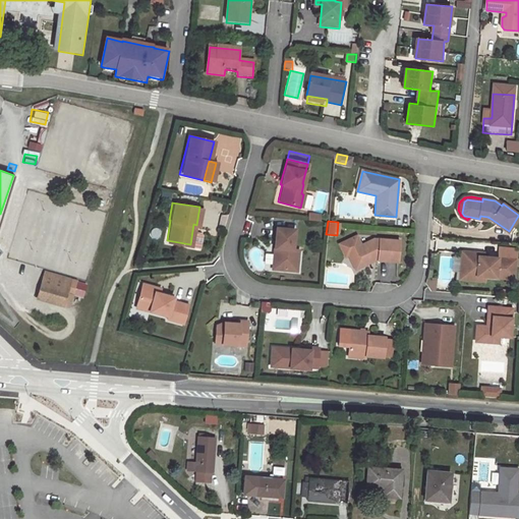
[(293,229),(274,227),(271,269),(290,271),(291,258),(296,258),(297,249),(291,249),(293,229)]
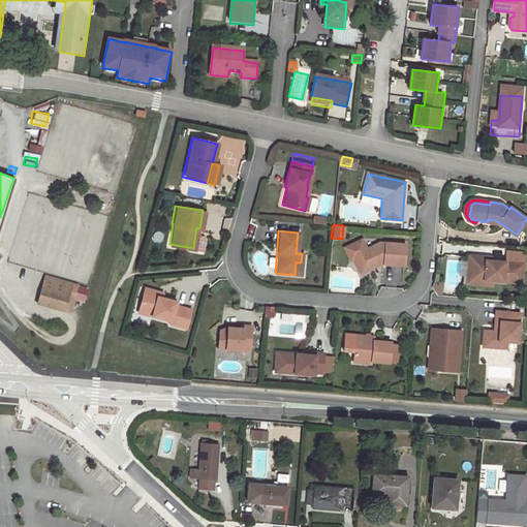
[(362,238),(344,247),(350,259),(353,257),(361,273),(383,261),(383,264),(404,265),(406,244),(379,242),(367,248),(362,238)]
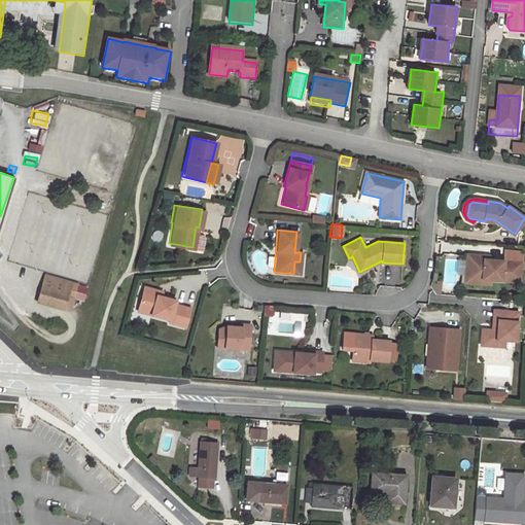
[(467,254),(466,275),(483,276),(483,279),(491,279),(521,282),(522,261),(490,259),(490,255),(467,254)]
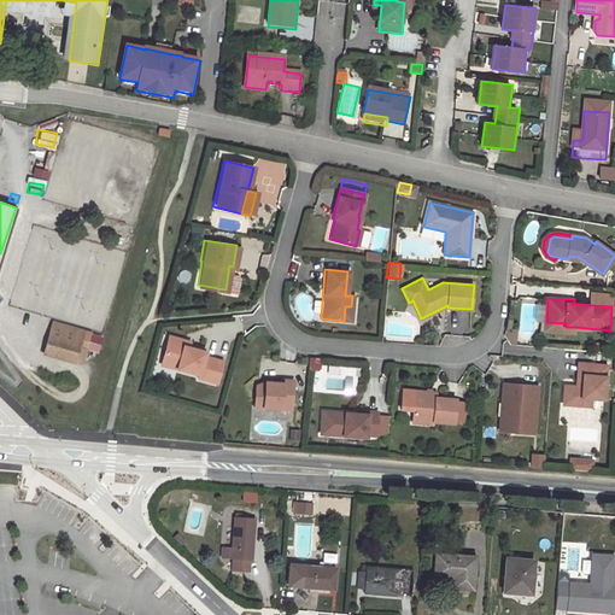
[(545,331),(575,333),(575,327),(566,327),(566,323),(546,322),(545,331)]
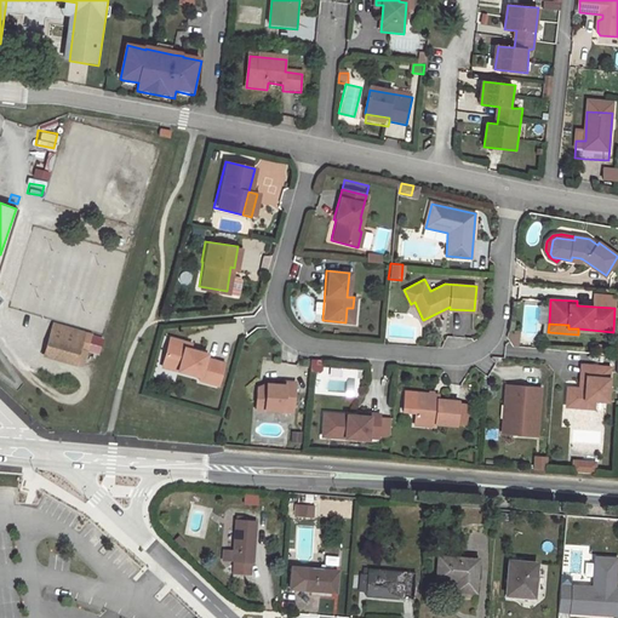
[(47,341),(78,350),(79,344),(83,335),(52,325),(47,341)]
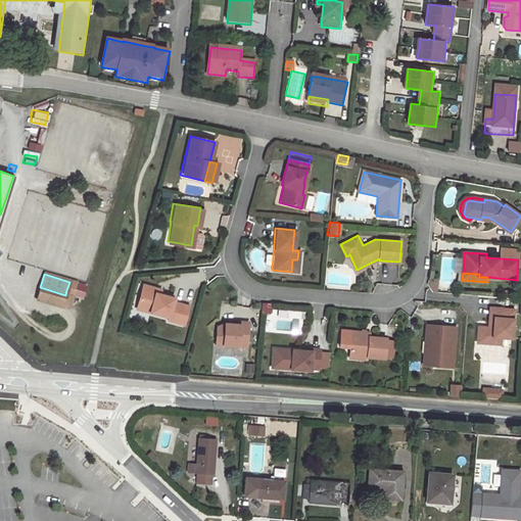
[(141,282),(134,306),(167,315),(166,318),(181,322),(186,303),(171,299),(173,295),(157,291),(158,287),(141,282)]
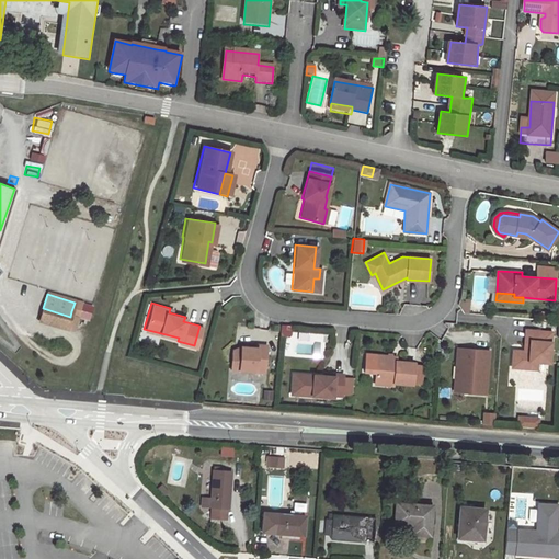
[(70,317),(43,308),(38,321),(67,330),(70,317)]
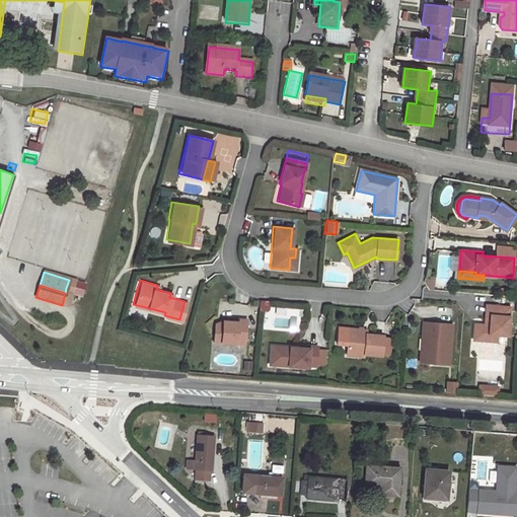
[(498,285),(497,294),(504,295),(505,286),(498,285)]
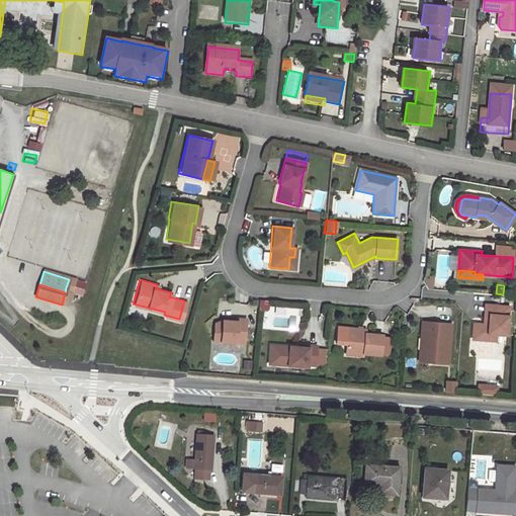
[(67,306),(71,293),(65,292),(62,305),(67,306)]
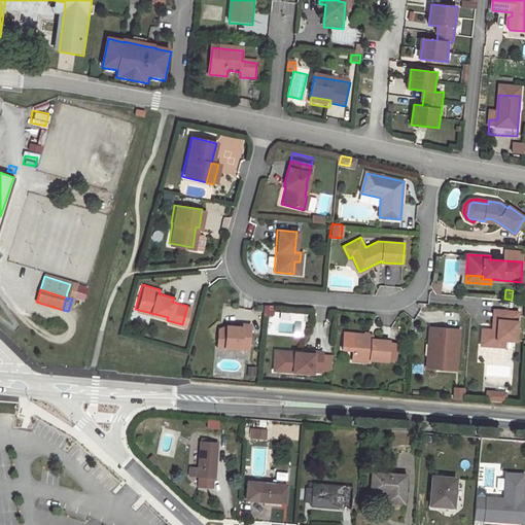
[(483,328),(481,344),(504,346),(504,339),(516,340),(518,311),(494,309),(493,329),(483,328)]
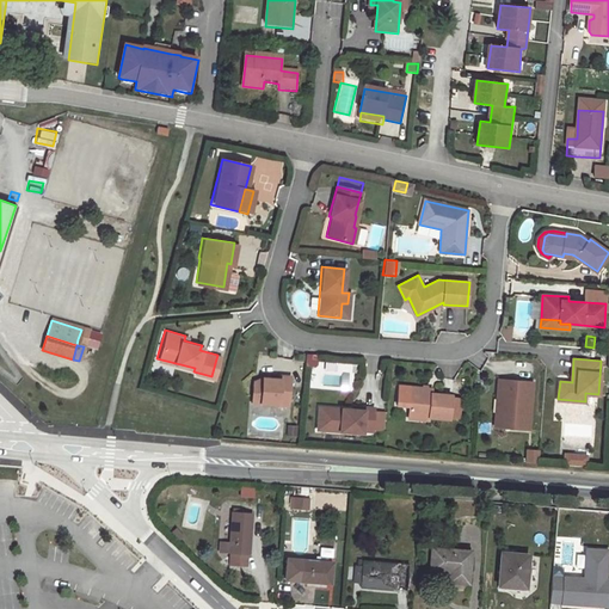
[(251,380),(250,400),(284,404),(287,375),(277,374),(277,377),(260,375),(251,380)]
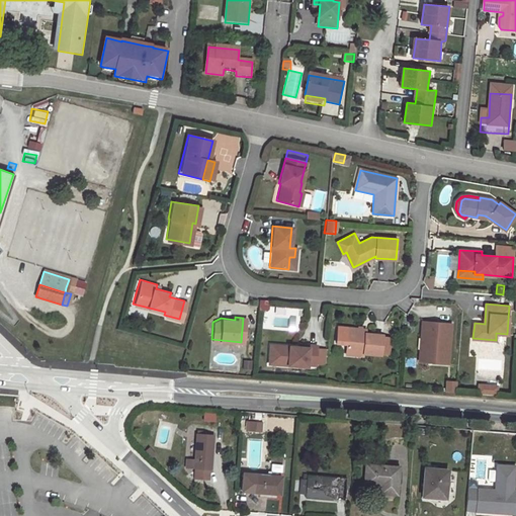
[(451,323),(422,322),(419,361),(448,363),(451,323)]
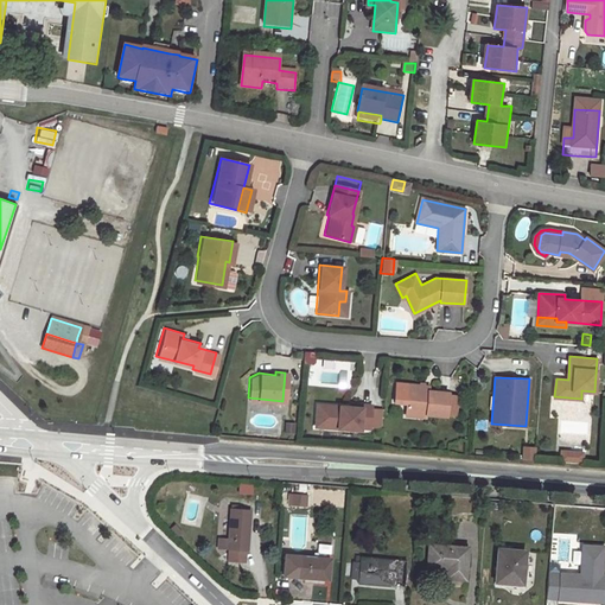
[(428,386),(395,382),(393,401),(406,402),(405,414),(425,416),(425,413),(446,415),(446,414),(449,394),(449,393),(427,390),(428,386)]
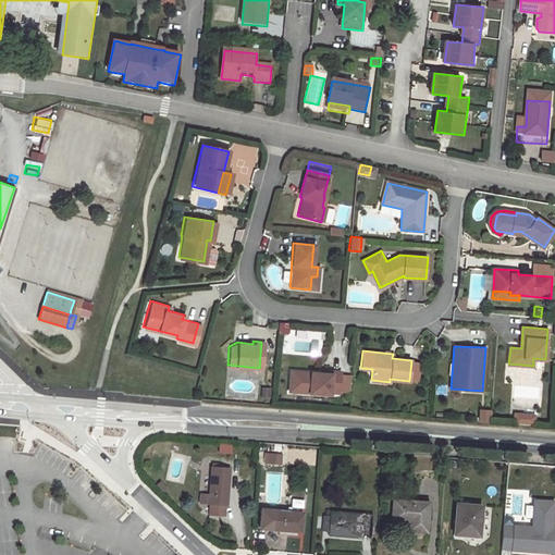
[(411,361),(409,380),(418,381),(420,362),(411,361)]
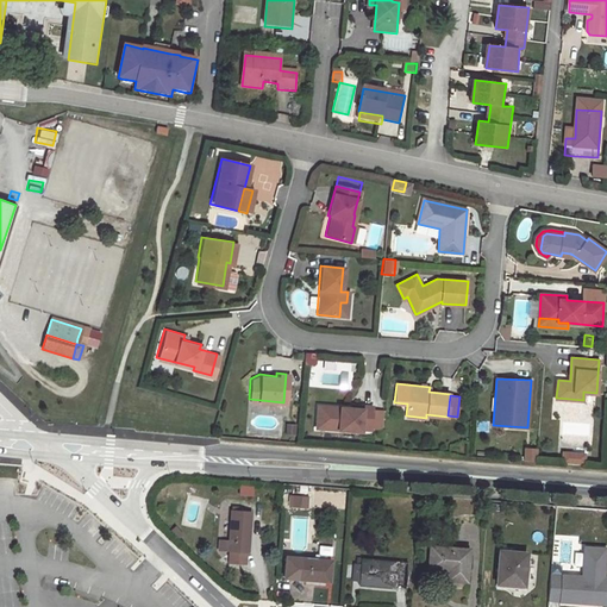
[(350,406),(317,404),(314,426),(360,430),(360,427),(369,427),(371,408),(371,405),(350,404),(350,406)]
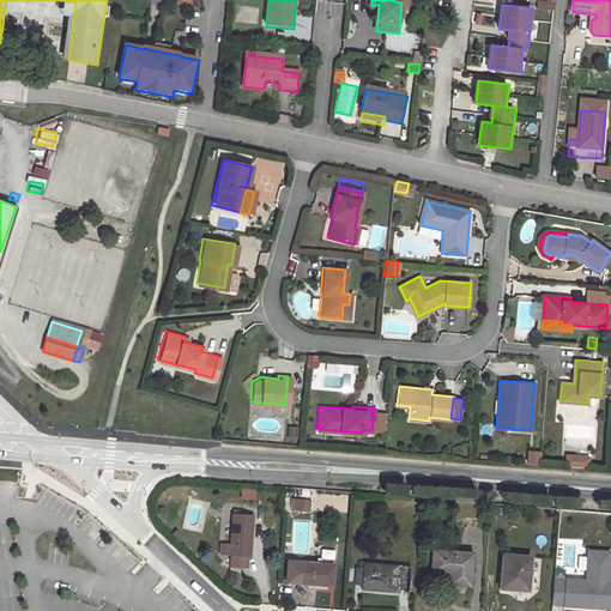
[(383,412),(374,411),(371,430),(382,431),(383,412)]
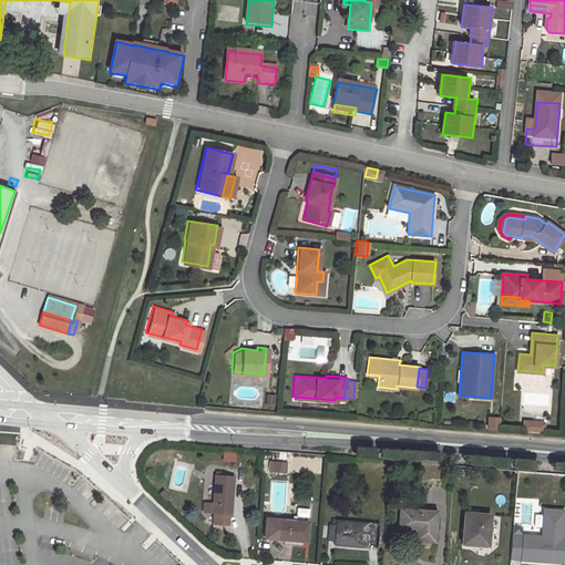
[(273,407),(274,392),(264,392),(263,407),(273,407)]
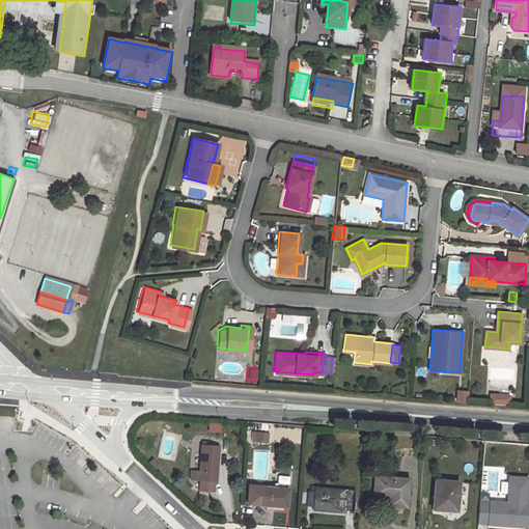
[(453,400),(465,401),(466,388),(454,387),(453,400)]
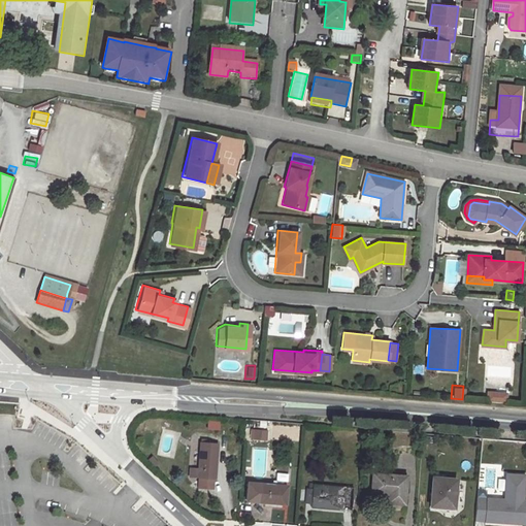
[(488,401),(505,402),(505,394),(489,393),(488,401)]
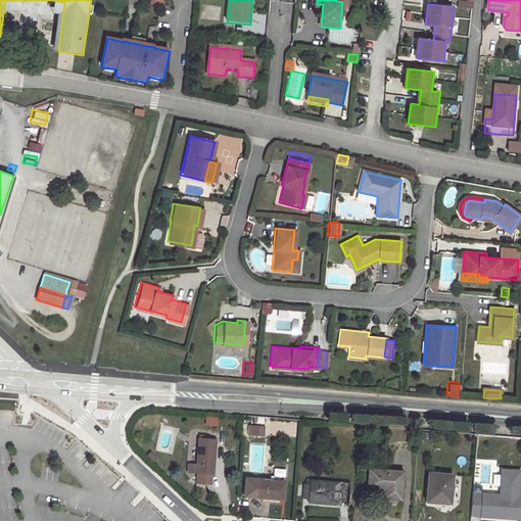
[(212,419),(201,418),(201,427),(211,427),(212,419)]
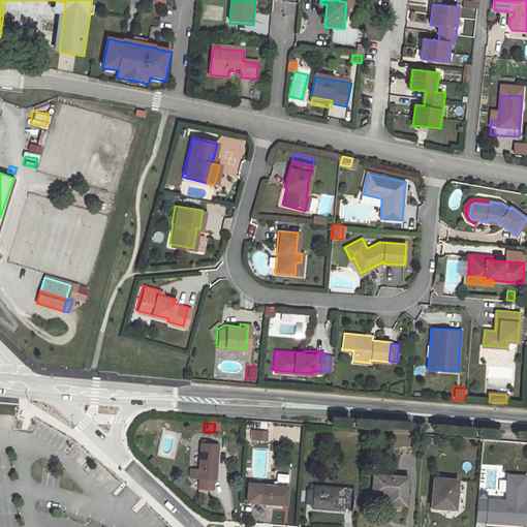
[(248,439),(266,439),(266,428),(248,427),(248,439)]
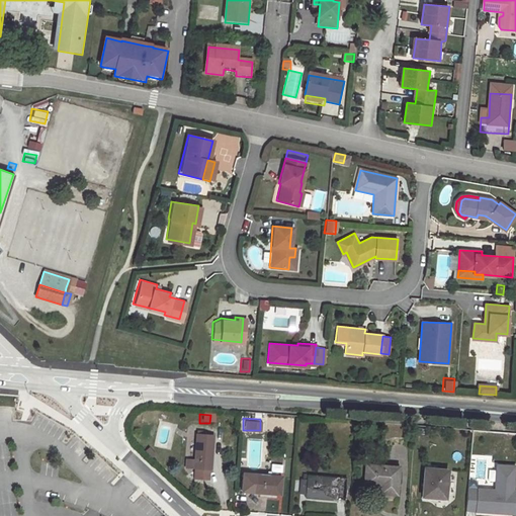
[(193,434),(192,460),(191,468),(193,468),(192,478),(205,479),(206,469),(208,469),(210,435),(193,434)]
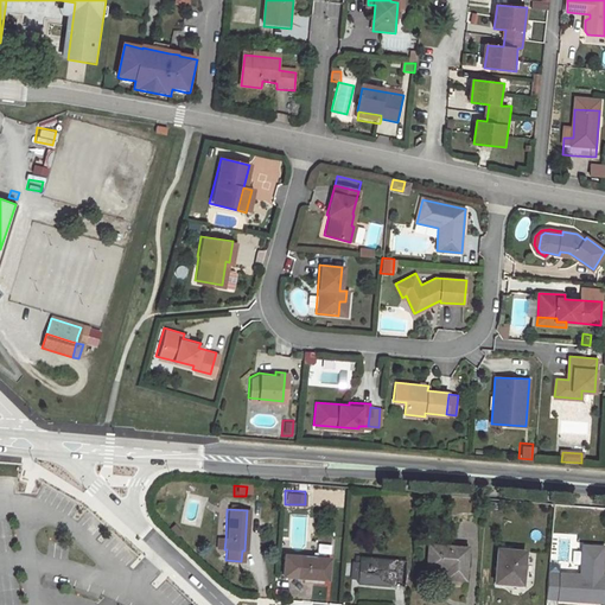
[(463,549),(425,546),(422,568),(443,570),(441,581),(459,583),(463,549)]
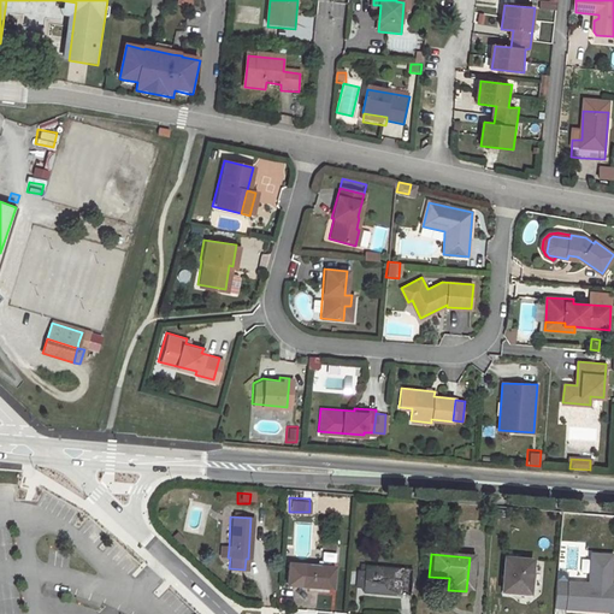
[(551,582),(550,607),(609,612),(613,556),(588,555),(586,584),(551,582)]
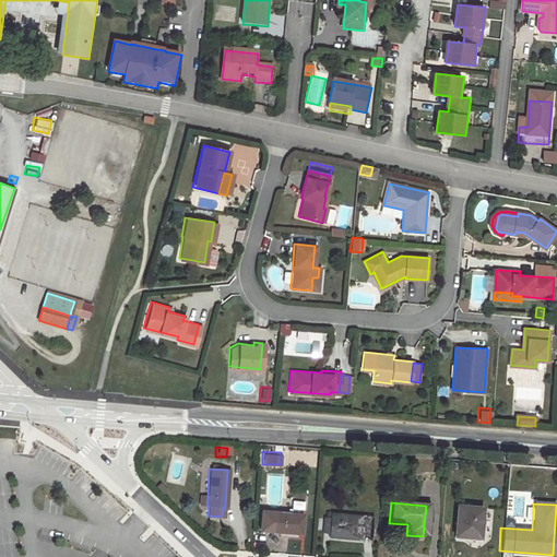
[(480,509),(454,507),(451,536),(477,538),(480,509)]
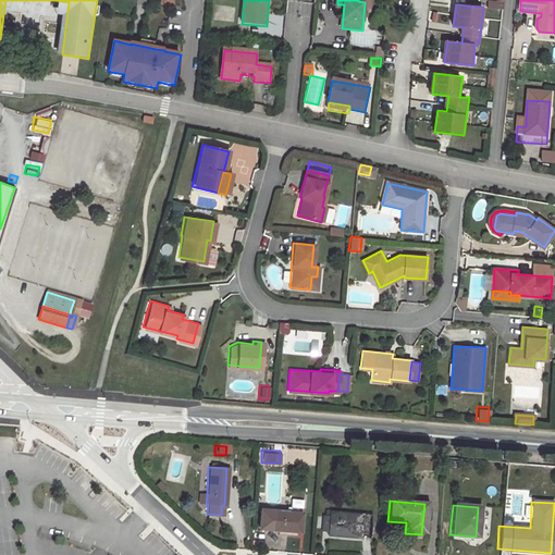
[(298,531),(299,510),(272,508),(272,509),(258,508),(257,527),(271,528),(298,531)]
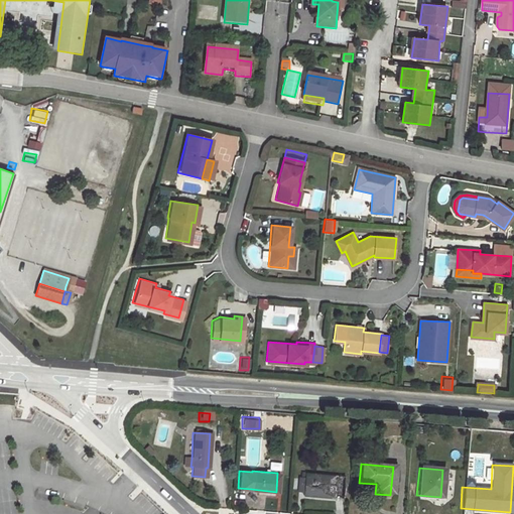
[(334,476),(302,474),(300,496),(333,498),(334,476)]
